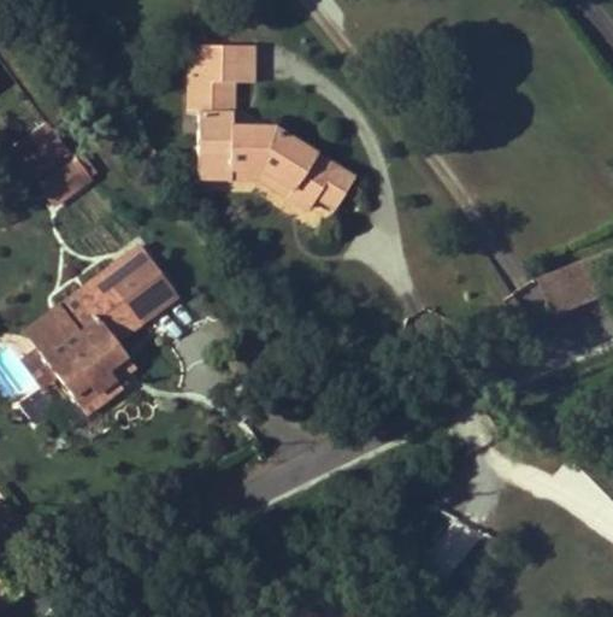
[(192,43),(190,115),(201,115),(200,176),(234,177),(234,168),(265,168),(295,186),(290,194),(311,207),(319,195),(337,206),(357,176),(277,128),(234,127),(235,113),(236,113),(236,81),(237,45),(192,43)]
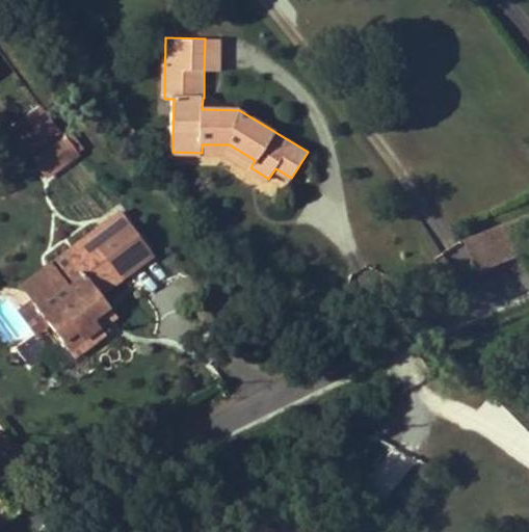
[(221,38),(205,38),(204,70),(220,70),(221,38)]
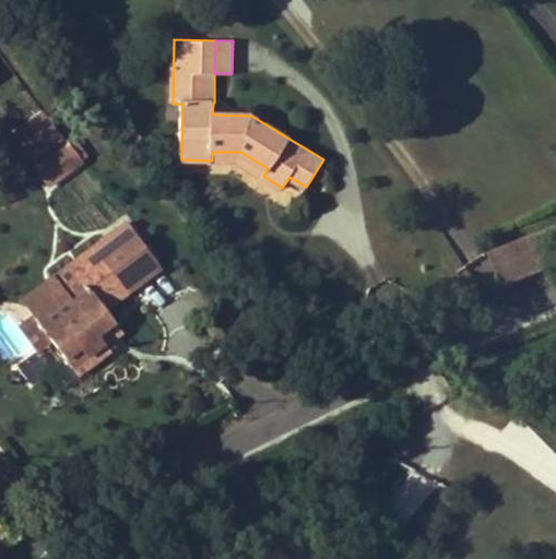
[(130,142),(135,149),(141,144),(144,142),(140,135),(130,142)]
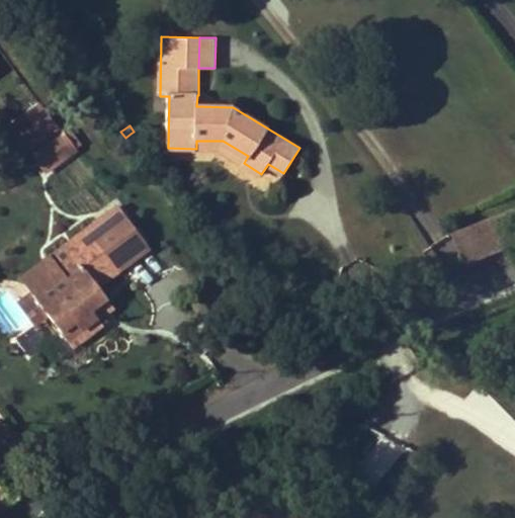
[(141,158),(146,155),(131,134),(125,138),(141,158)]
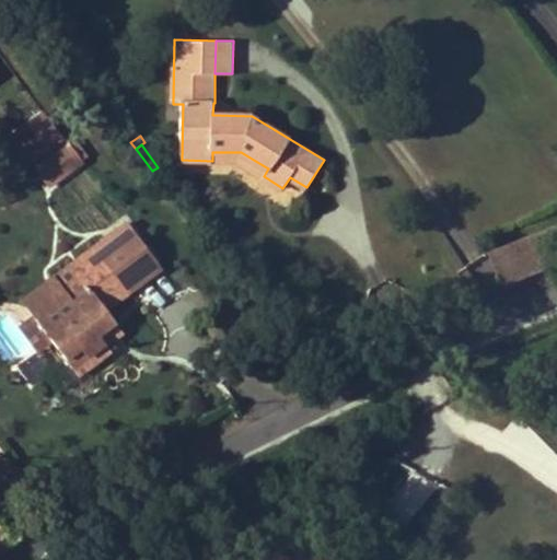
[(47,147),(32,170),(57,187),(72,164),(47,147)]
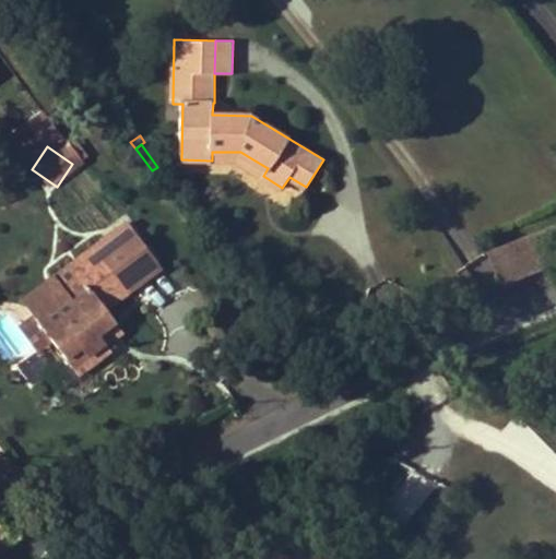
[(240,152),(212,152),(212,161),(238,161),(263,176),(268,168),(240,152)]
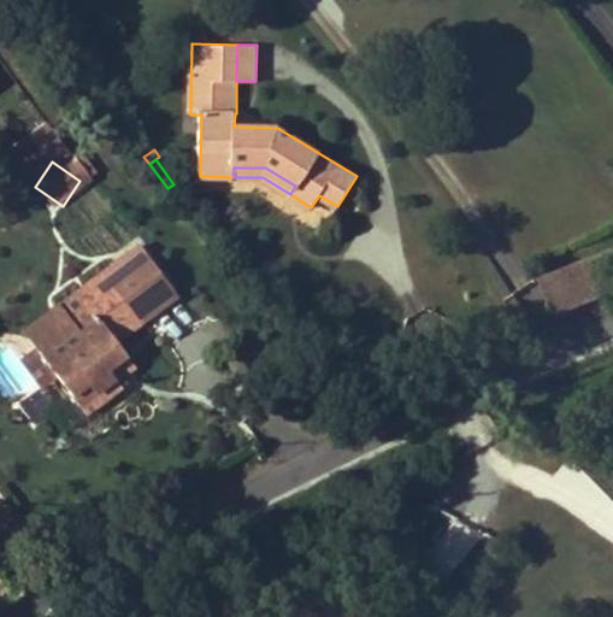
[(612,250),(543,277),(556,313),(612,291),(612,250)]
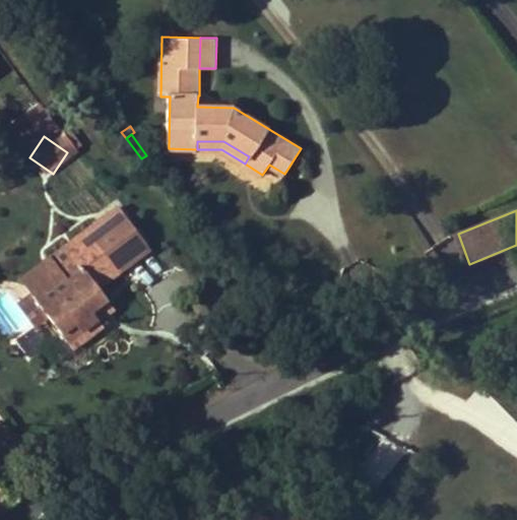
[(77,257),(76,256),(60,267),(64,273),(34,296),(51,317),(75,350),(106,327),(101,320),(94,312),(110,300),(101,287),(93,279),(99,276),(105,284),(122,272),(89,229),(76,238),(85,251),(77,257)]
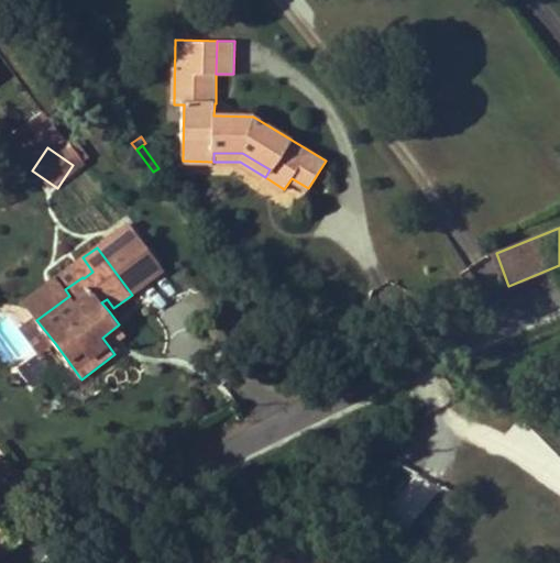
[(56,278),(65,289),(83,277),(84,278),(92,272),(83,257),(56,278)]
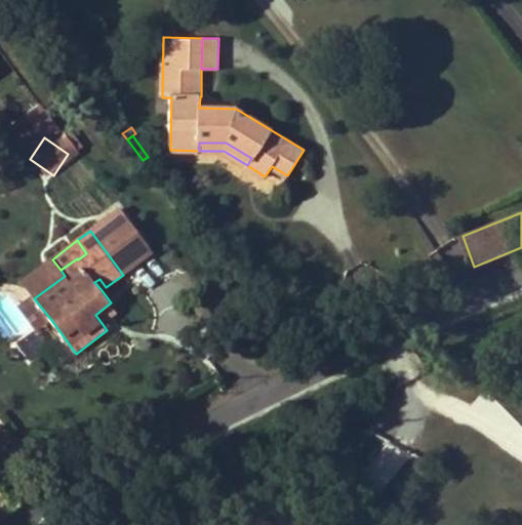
[(65,276),(61,270),(52,259),(22,282),(25,285),(34,298),(65,276)]
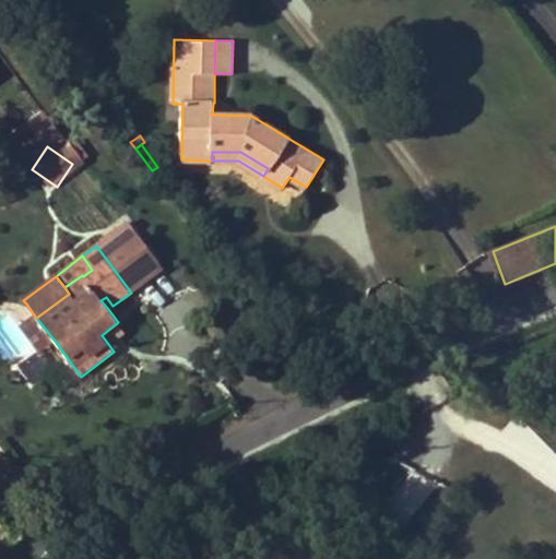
[(106,297),(101,300),(108,309),(113,306),(106,297)]
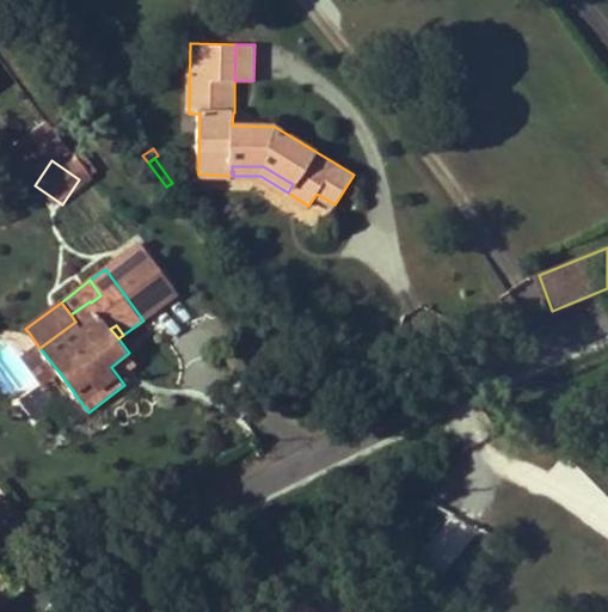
[(40,348),(4,374),(29,408),(49,392),(44,385),(60,373),(40,348)]
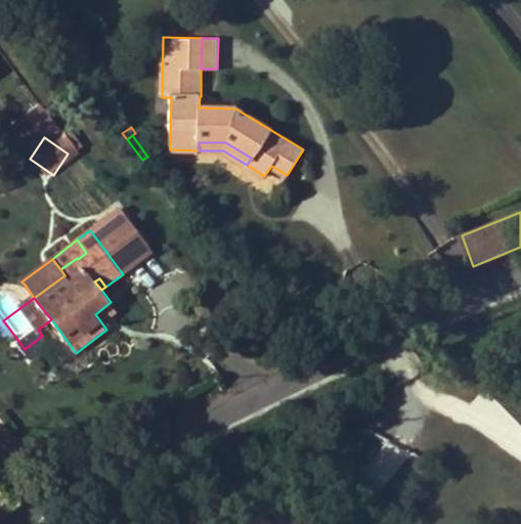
[(111,302),(95,314),(101,322),(117,311),(111,302)]
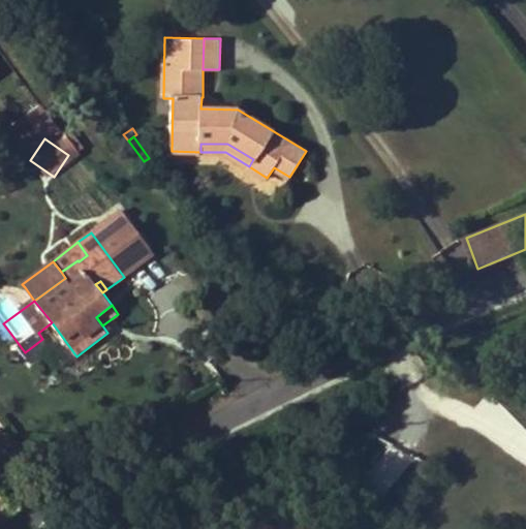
[(0,520),(11,515),(0,498),(0,520)]
